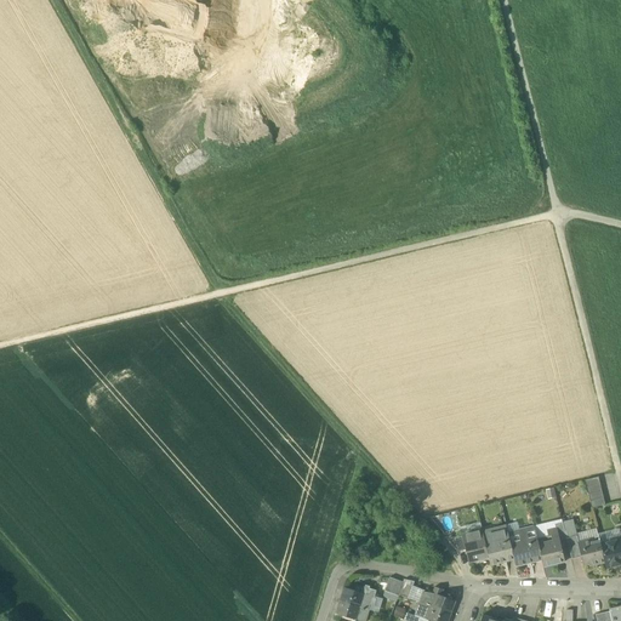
[(598,477),(585,480),(592,508),(605,506),(598,477)]
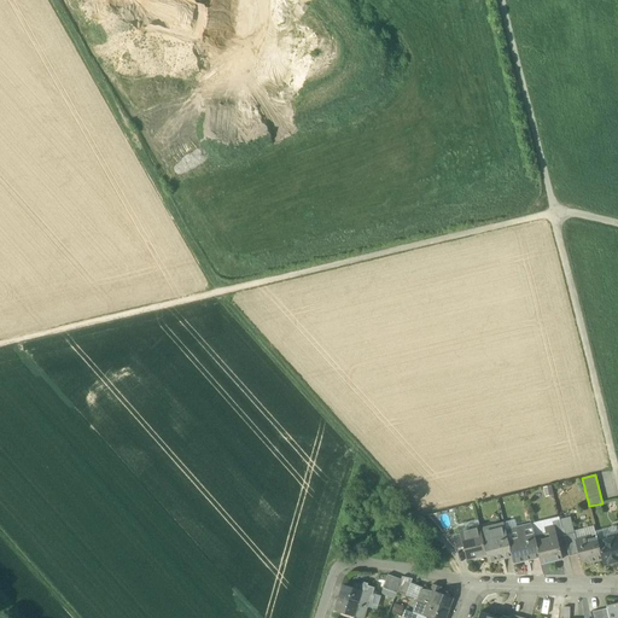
[(564,536),(560,520),(552,522),(553,526),(554,526),(557,538),(564,536)]
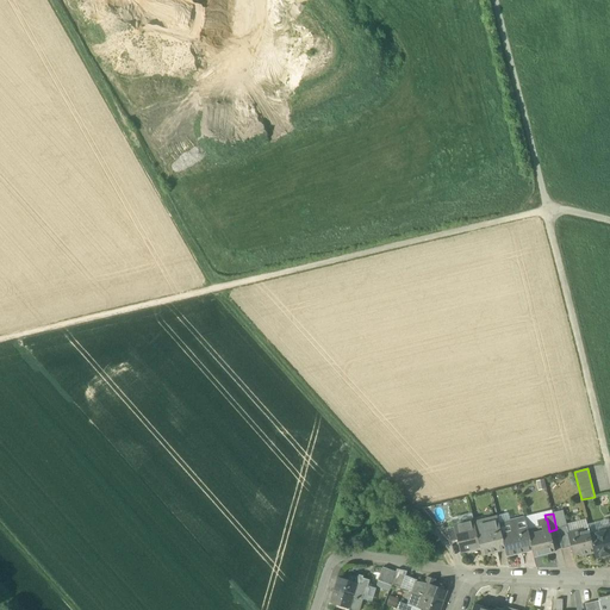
[(497,516),(483,520),(484,523),(474,526),(480,547),(479,547),(481,555),(504,549),(505,549),(499,528),(497,516)]
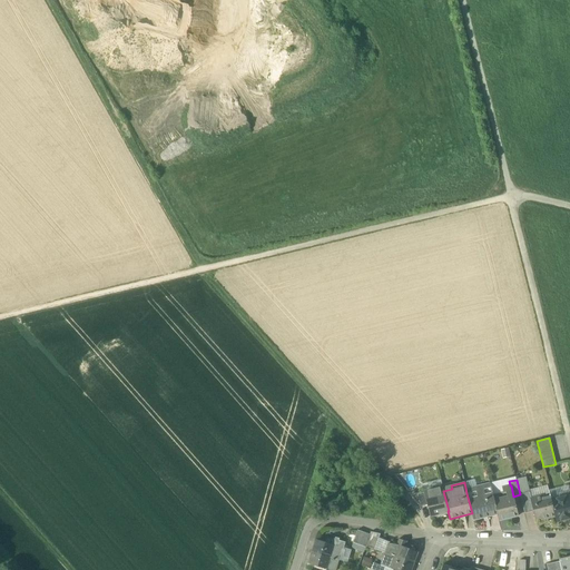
[(490,483),(474,487),(475,491),(467,493),(472,513),(471,513),(473,520),(497,514),(492,495),(490,483)]
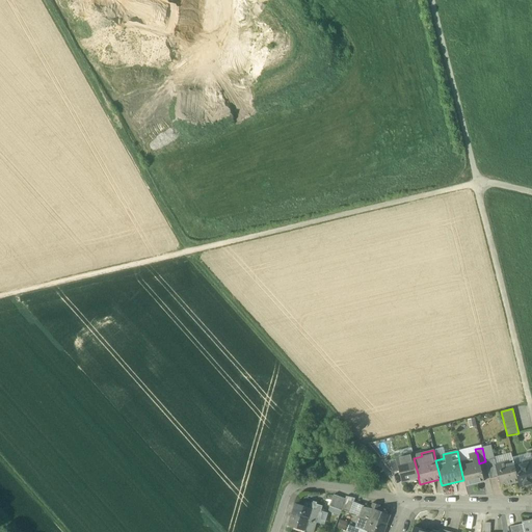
[(476,453),(469,455),(470,459),(459,462),(463,480),(466,486),(484,481),(479,463),(477,453),(476,453)]
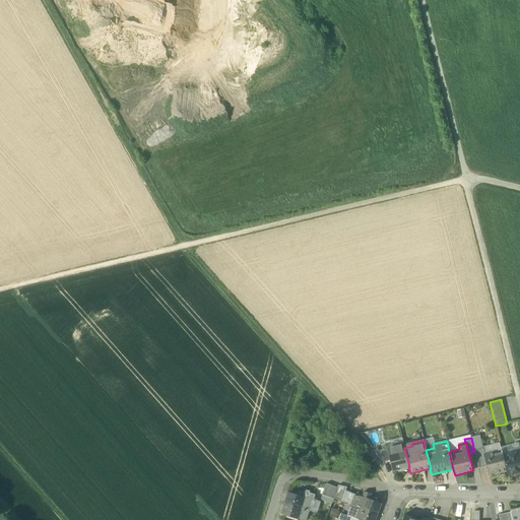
[(404,445),(387,449),(390,460),(392,470),(408,466),(409,466),(404,448),(404,445)]
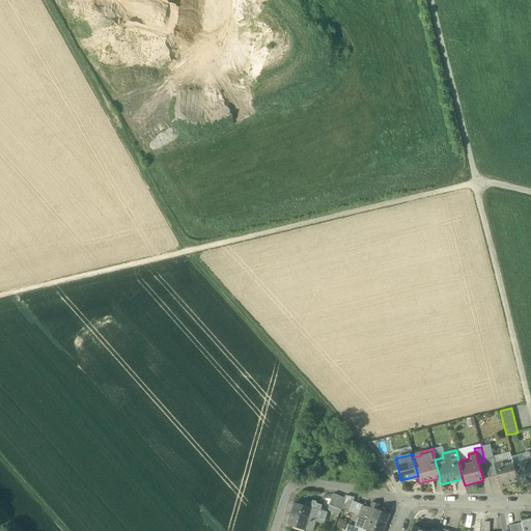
[(395,458),(383,462),(392,472),(398,470),(395,458)]
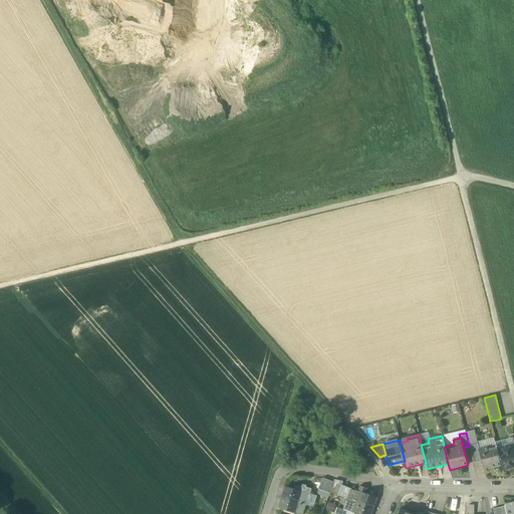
[(478,444),(469,446),(472,460),(480,458),(478,450),(479,450),(478,444)]
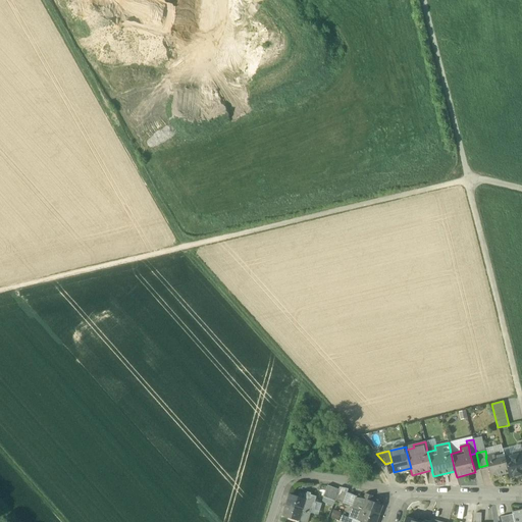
[(486,457),(485,457),(487,465),(490,475),(496,474),(496,476),(508,473),(509,472),(505,458),(504,453),(486,457)]
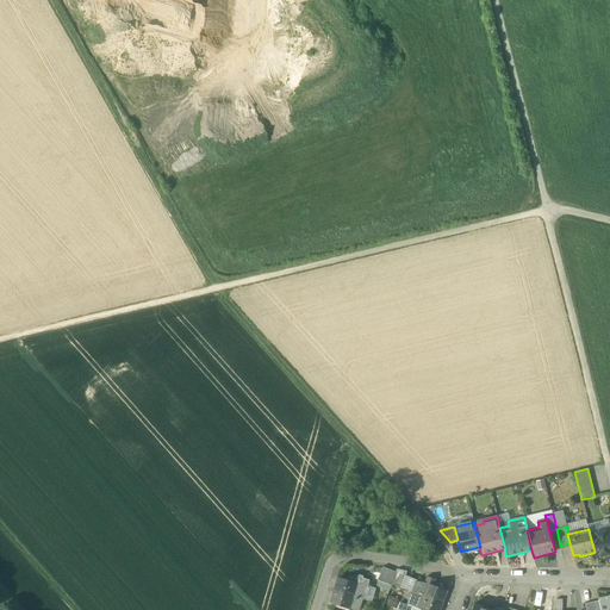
[(609,529),(590,535),(595,552),(593,553),(596,558),(609,554),(609,529)]
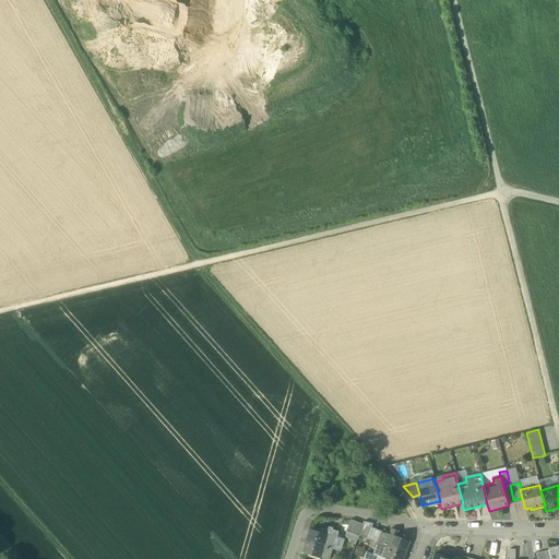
[(363,524),(351,520),(346,532),(358,536),(359,535),(363,524)]
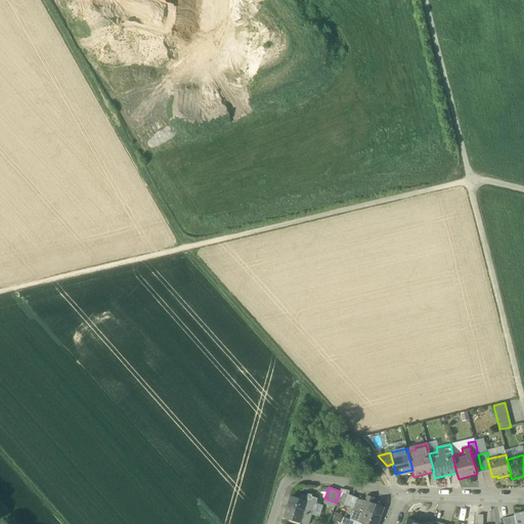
[(348,494),(340,491),(337,501),(345,505),(348,495),(348,494)]
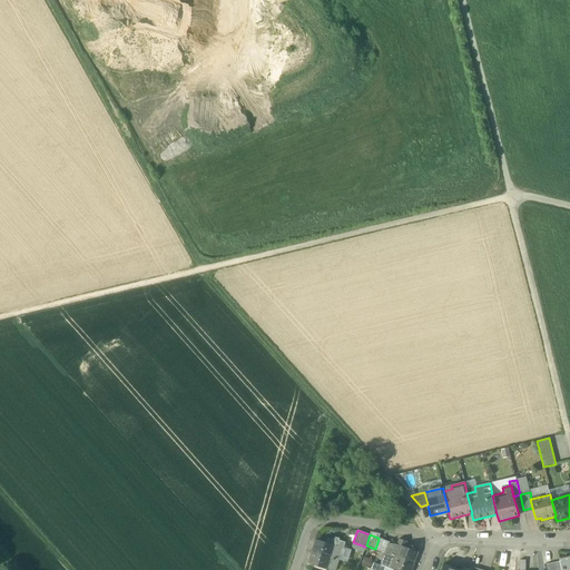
[(345,542),(333,539),(332,544),(334,546),(331,558),(338,560),(340,560),(345,542)]
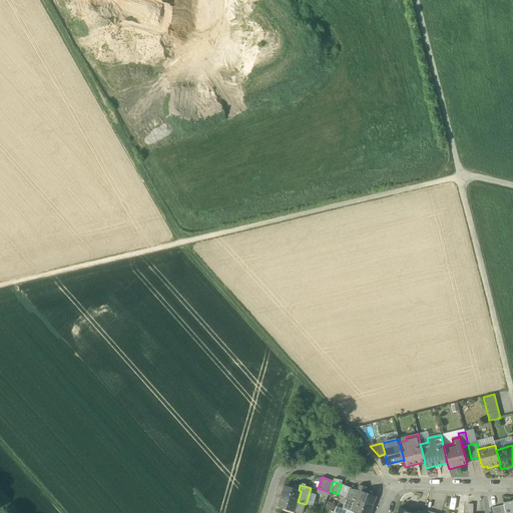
[(347,498),(351,489),(341,485),(338,494),(347,498)]
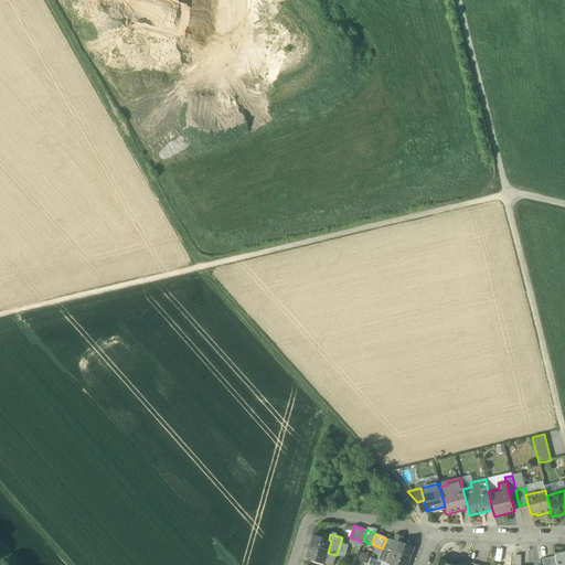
[(329,540),(312,535),(309,546),(328,553),(331,541),(329,540)]
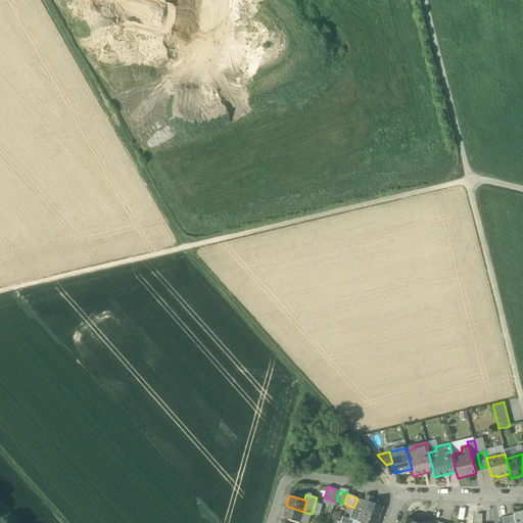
[(367,501),(358,498),(353,508),(379,517),(383,507),(367,501)]
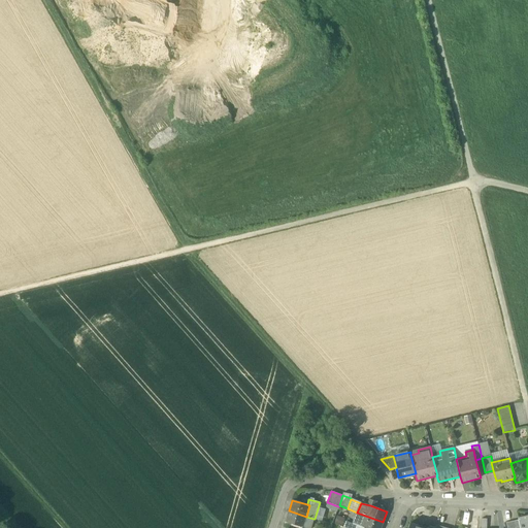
[(306,517),(289,510),(286,522),(305,527),(310,527),(314,519),(306,517)]
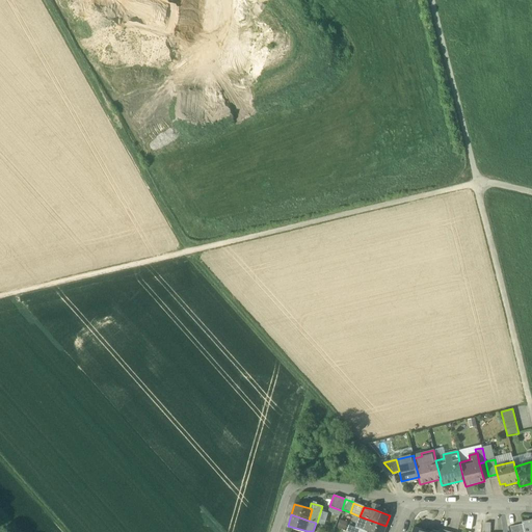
[(383,531),(386,526),(360,516),(355,527),(369,531),(383,531)]
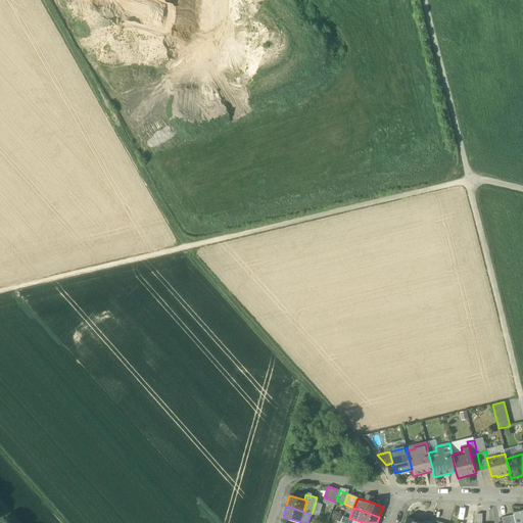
[(522,522),(522,511),(513,514),(514,515),(515,522),(522,522)]
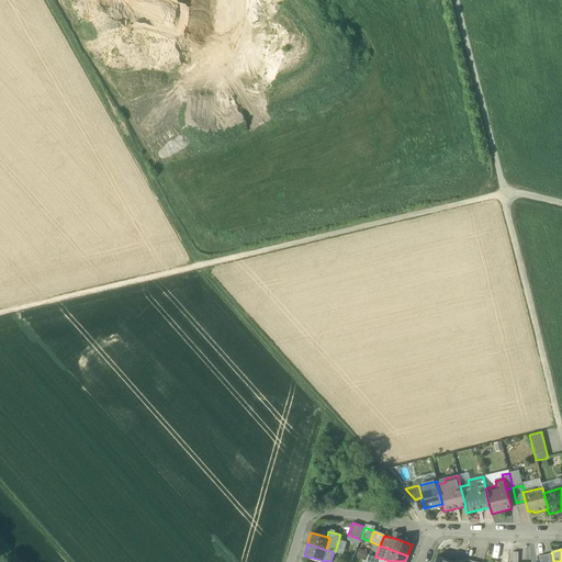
All buildings are outlined.
